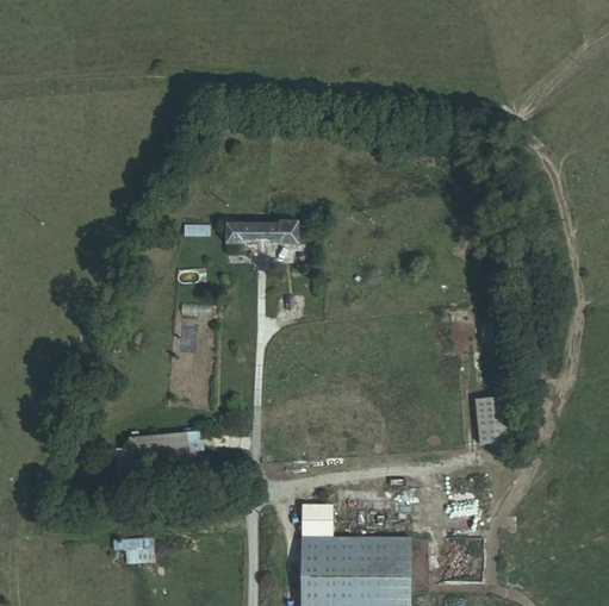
[(279,243),(298,243),(298,236),(298,219),(278,219),(278,223),(225,222),(225,243),(243,243),(243,241),(279,241),(279,243)]
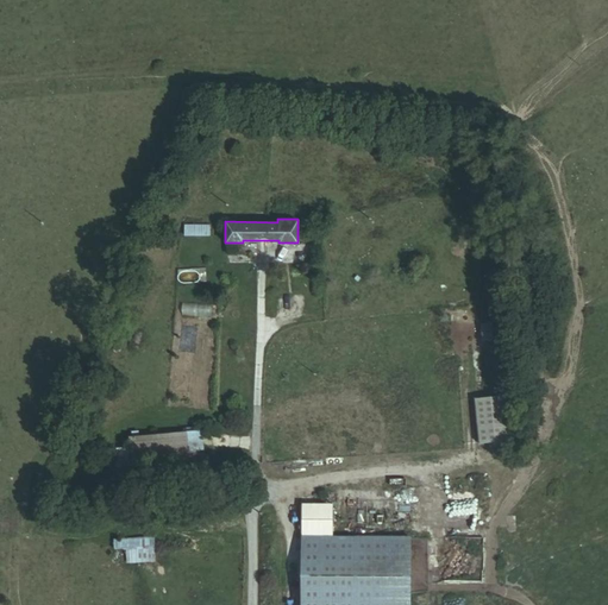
[(308,219),(298,219),(298,235),(317,235),(317,232),(308,232),(308,219)]
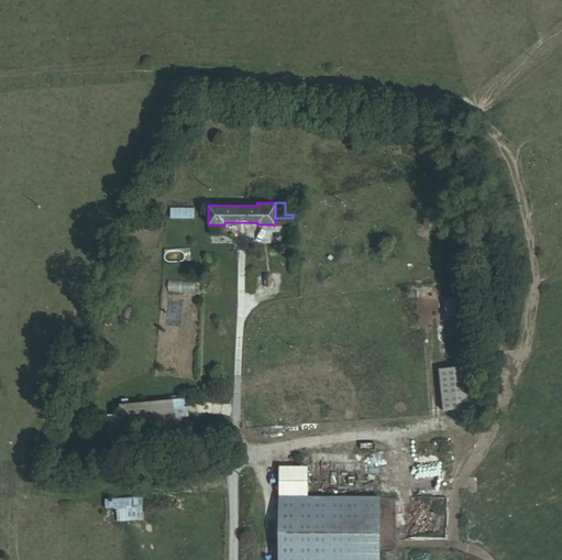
[(169,216),(194,217),(194,206),(169,206),(169,216)]
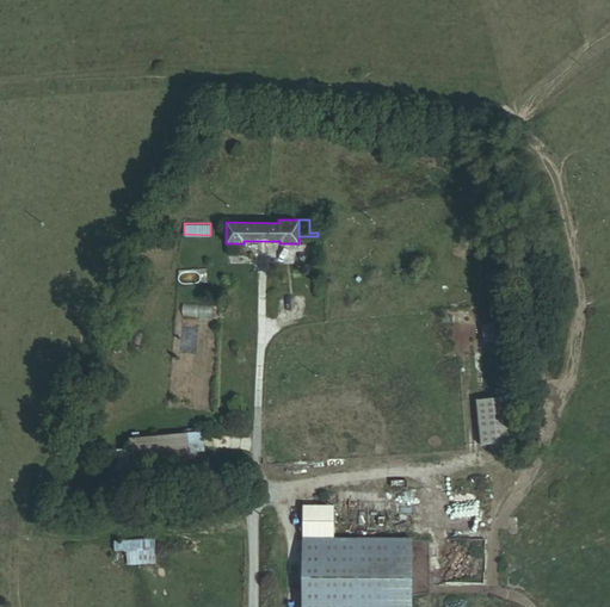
[(182,301),(180,313),(209,314),(210,302),(182,301)]
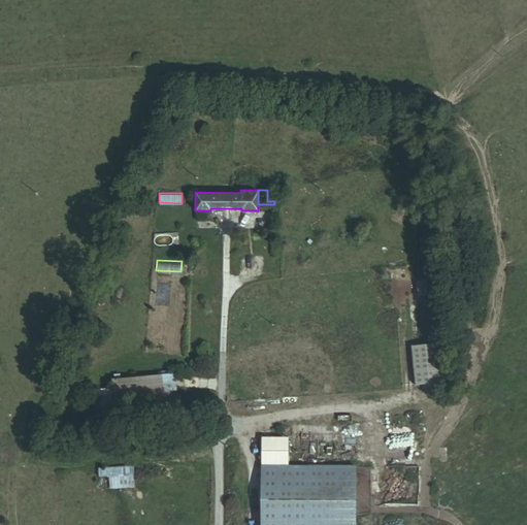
[(445,382),(439,342),(410,345),(415,385),(445,382)]
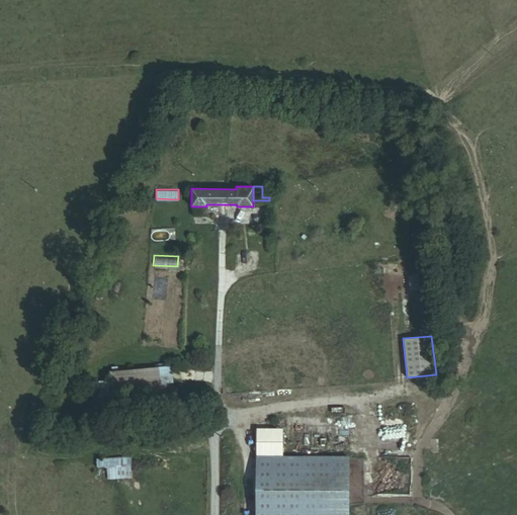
[(109,380),(84,382),(85,401),(174,393),(170,361),(158,362),(158,366),(109,371),(109,380)]
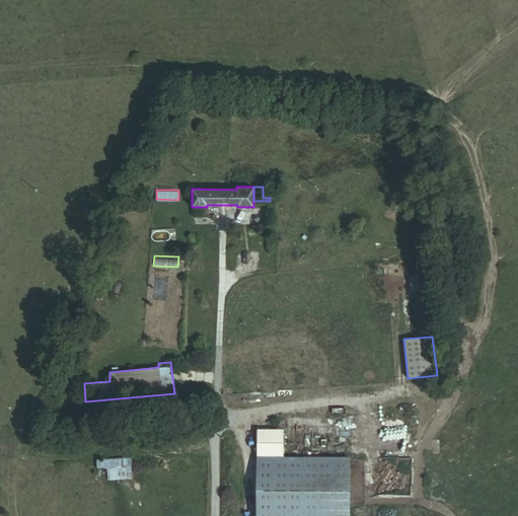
[(131,456),(95,458),(96,480),(132,477),(131,456)]
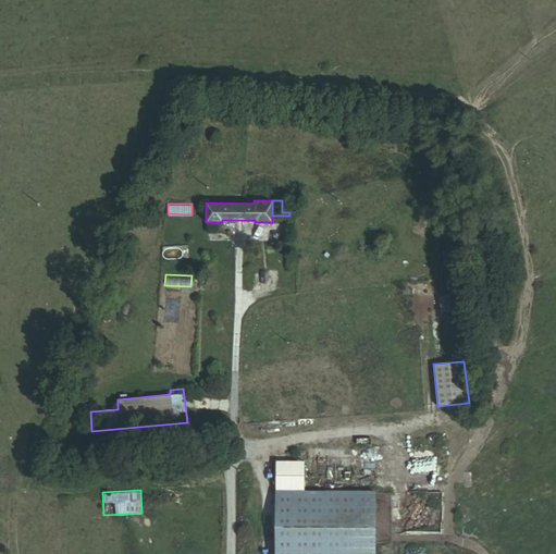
[(375,553),(377,491),(274,490),(273,553),(375,553)]
